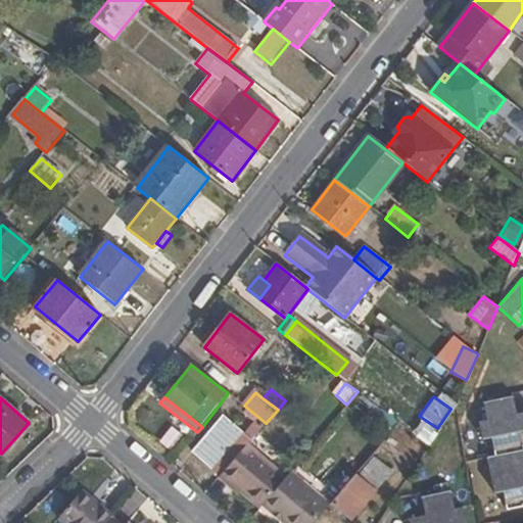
[(496,459),(488,461),(495,495),(503,492),(509,512),(522,508),(522,441),(521,433),(522,432),(522,414),(518,416),(514,398),(485,406),(488,421),(480,423),(483,441),(492,439),(496,459)]
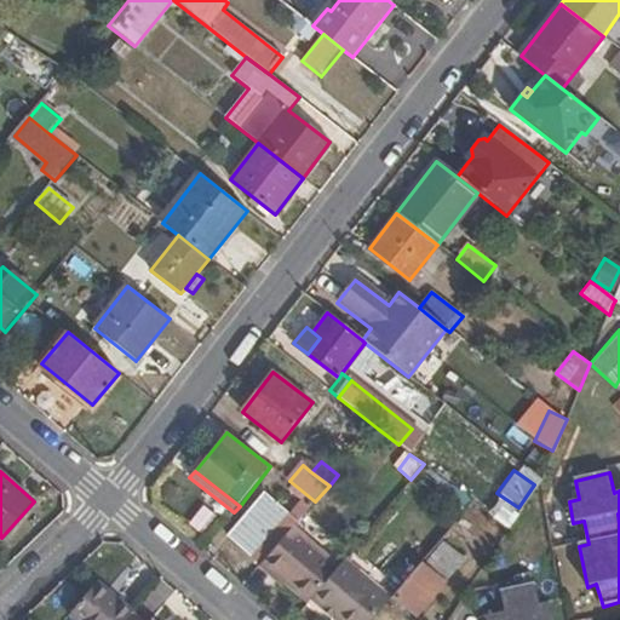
[(297,523),(264,498),(231,538),(262,563),(294,527),(297,523)]
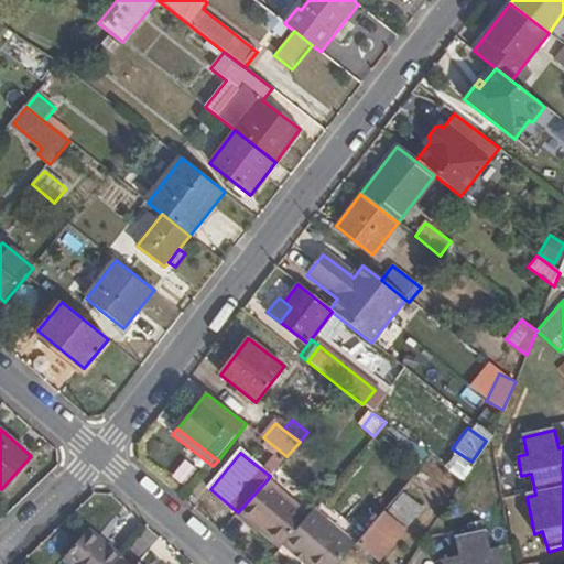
[(181,459),(170,477),(182,485),(194,467),(181,459)]
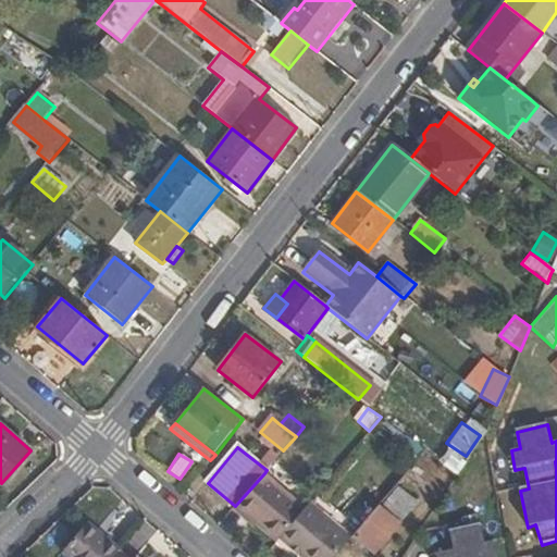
[(255,519),(276,540),(279,536),(304,507),(264,473),(235,506),(233,509),(250,525),(255,519)]
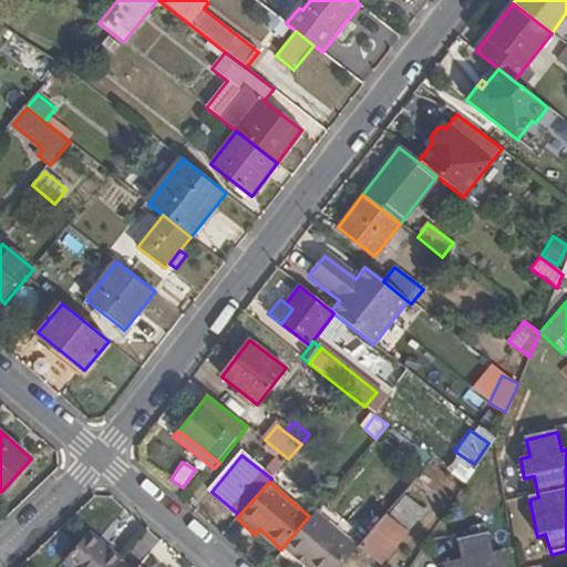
[(405,494),(362,546),(382,563),(425,511),(405,494)]
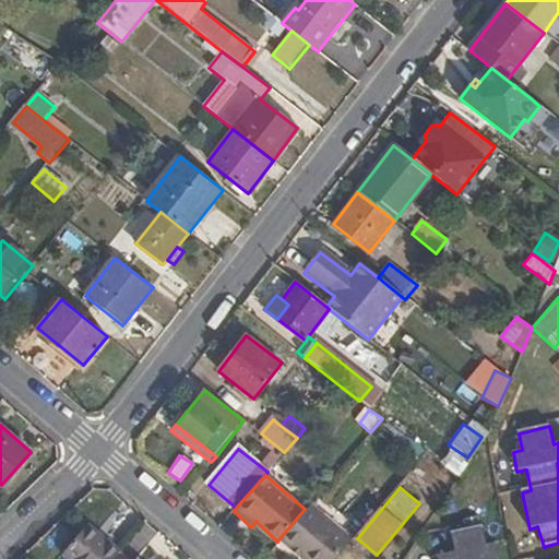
[(334,558),(351,540),(308,504),(305,509),(280,538),(302,558),(334,558)]
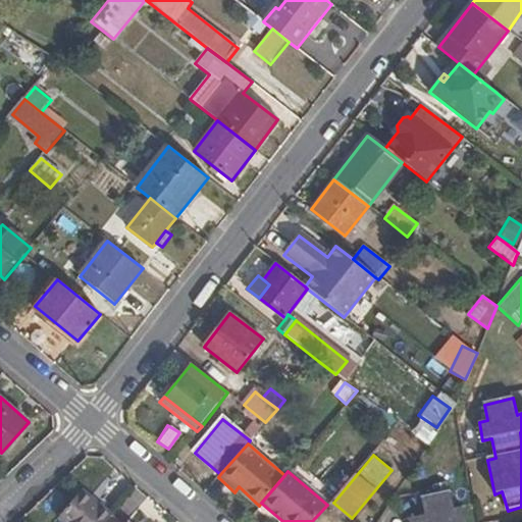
[(106,521),(111,516),(82,491),(60,518),(64,521),(106,521)]
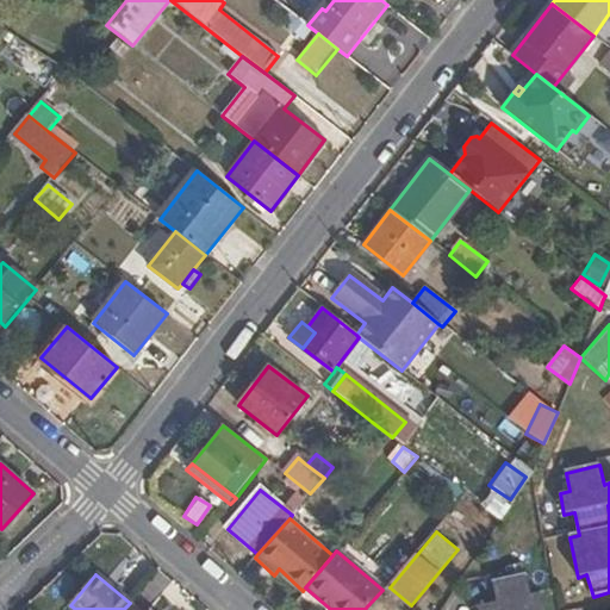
[(543,609),(540,593),(531,596),(527,577),(492,583),(497,603),(478,607),(478,609),(543,609)]
